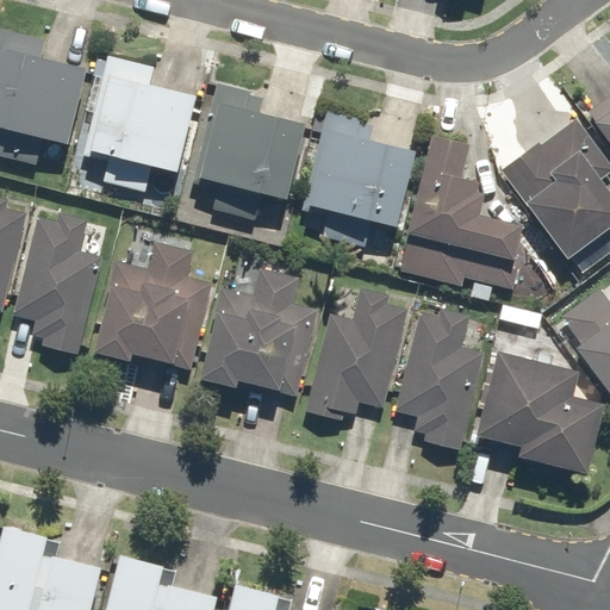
[(0,47),(0,154),(37,163),(44,136),(67,141),(85,68),(42,57),(47,39),(11,30),(6,49),(0,47)]
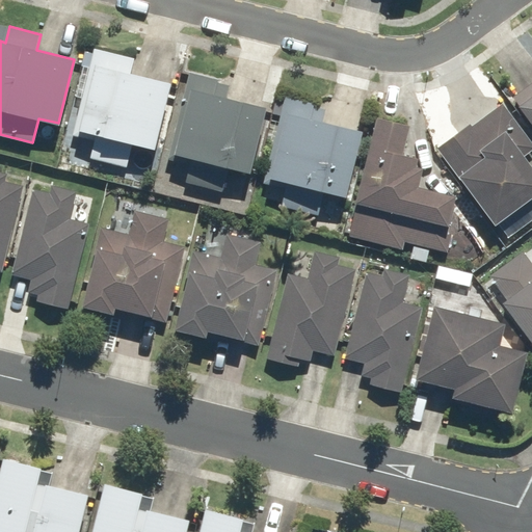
[(133,57),(94,48),(69,153),(126,166),(131,143),(154,150),(170,82),(130,73),(133,57)]
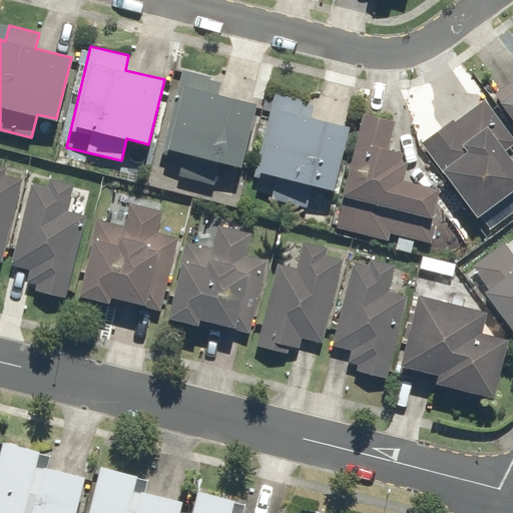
[(221,81),(181,73),(164,155),(182,158),(178,175),(214,182),(218,162),(242,167),(255,101),(219,93),(221,81)]
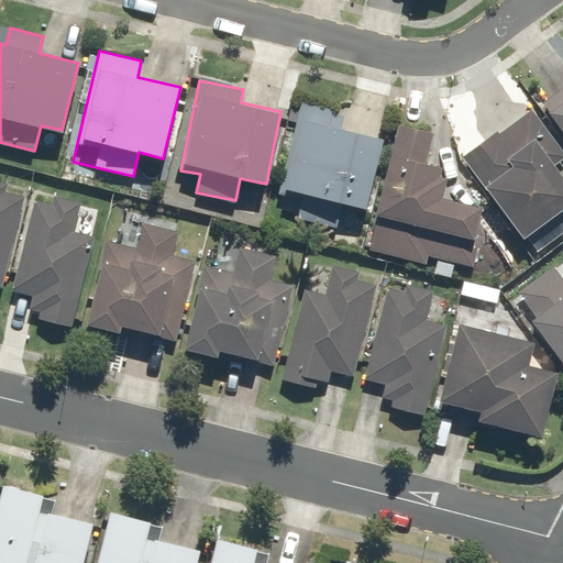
[(562,87),(541,103),(562,131),(562,87)]
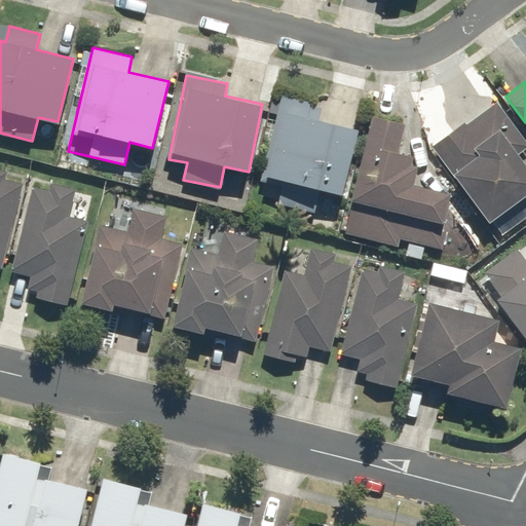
[(277,202),(314,212),(320,190),(341,195),(357,128),(318,119),(322,106),(279,96),(259,180),(282,186),(277,202)]
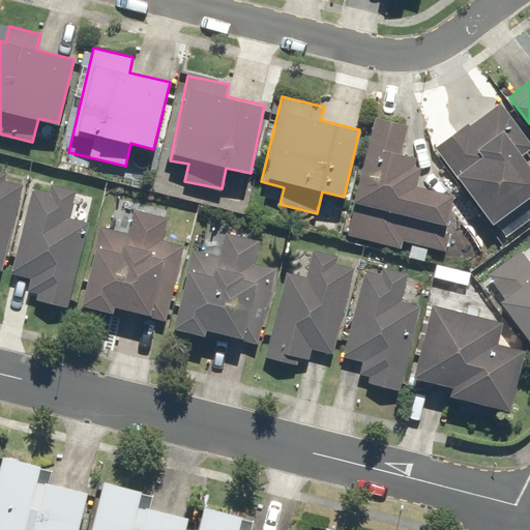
[(468,120),(434,146),(492,224),(529,195),(529,129),(513,109),(508,112),(500,101),(470,123),(468,120)]
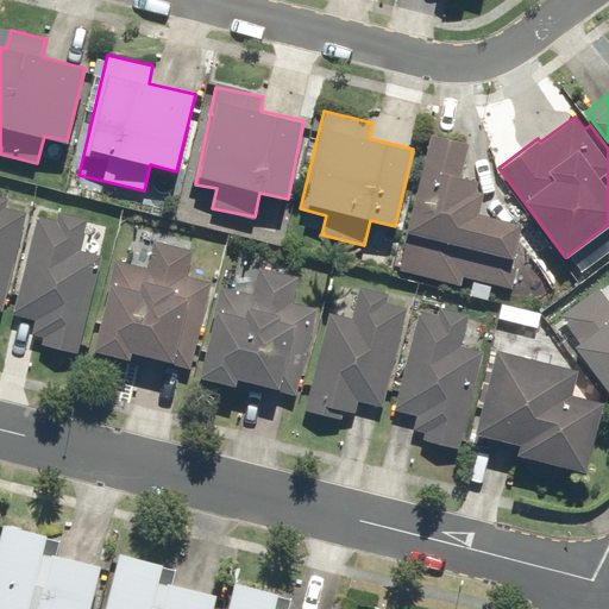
[(397,271),(463,287),(465,278),(513,289),(519,269),(510,267),(521,223),(477,212),(482,192),(473,189),(476,180),(460,176),(468,144),(429,136),(397,271)]
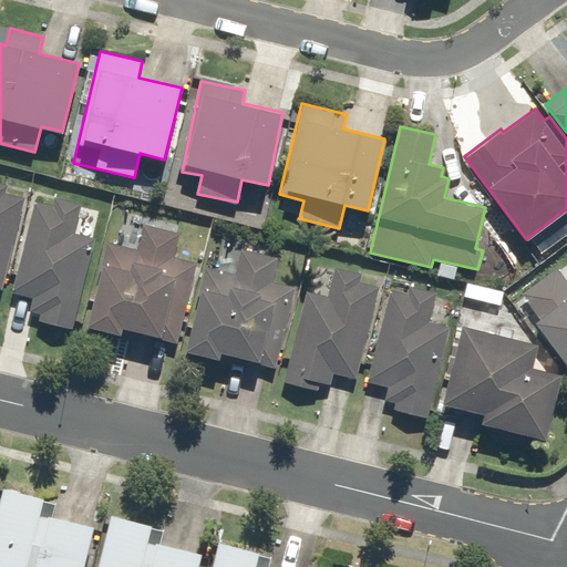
[(6,193),(8,186),(0,184),(0,289),(3,291),(27,197),(6,193)]
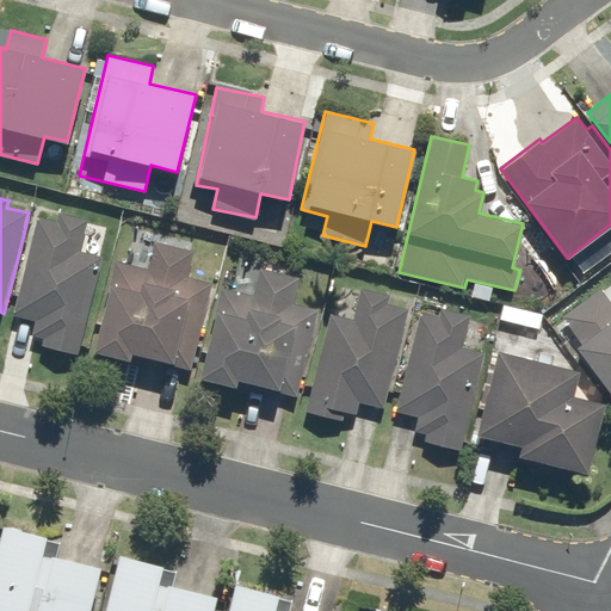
[(56,222),(37,217),(13,315),(32,320),(29,334),(47,339),(44,349),(79,356),(102,257),(80,252),(87,220),(59,213),(56,222)]
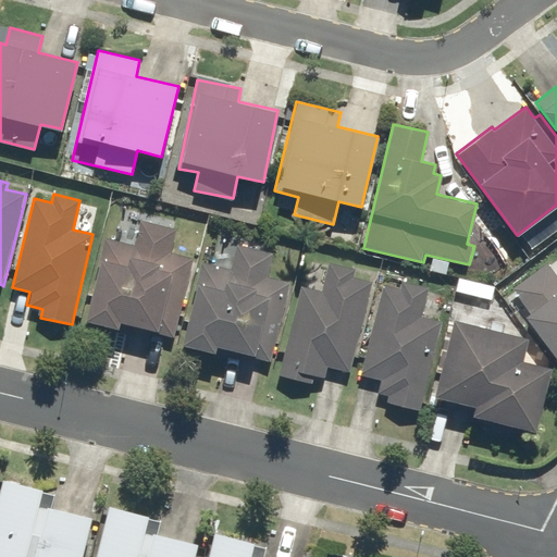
[(145,222),(139,246),(103,238),(84,321),(118,329),(120,322),(158,332),(170,280),(187,283),(193,259),(172,255),(177,230),(145,222)]
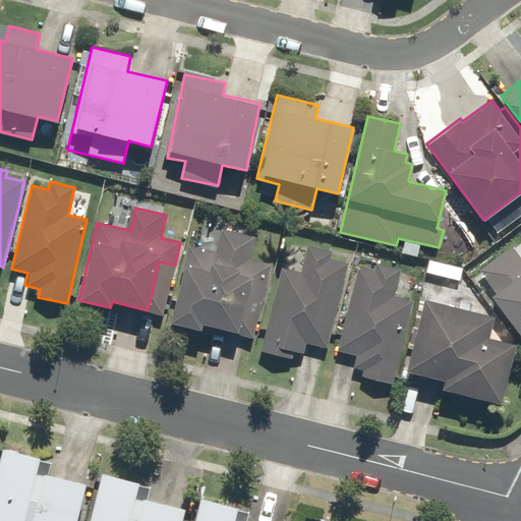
[(265,288),(271,265),(251,259),(256,235),(221,227),(216,252),(187,246),(170,322),(203,329),(204,324),(239,332),(249,285),(265,288)]
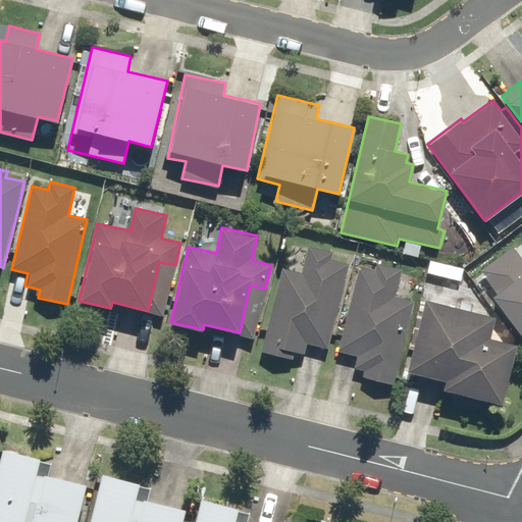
[(307,344),(329,349),(350,266),(331,261),(333,253),(308,247),(302,273),(280,267),(260,352),(291,359),(293,353),(304,355),(307,344)]
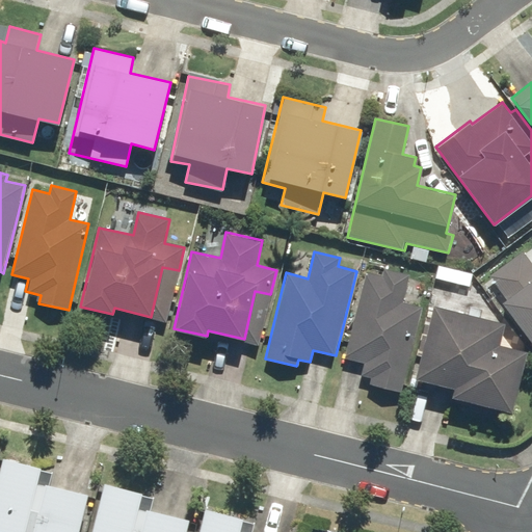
[(531,264),(522,251),(489,276),(507,299),(502,303),(531,342),(531,264)]
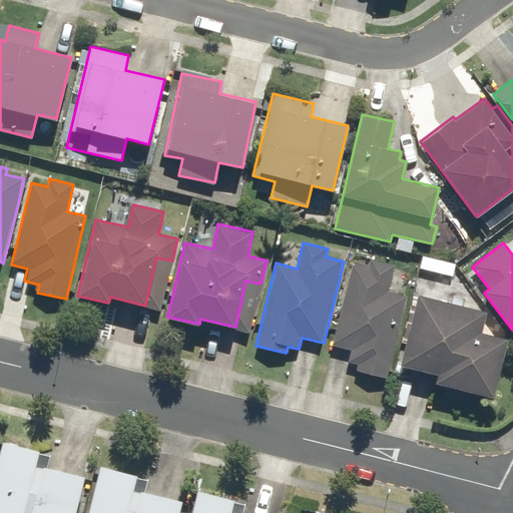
[(353,262),(330,345),(352,351),(349,361),(362,365),(360,371),(385,378),(408,297),(389,292),(396,270),(371,263),(370,267),(353,262)]
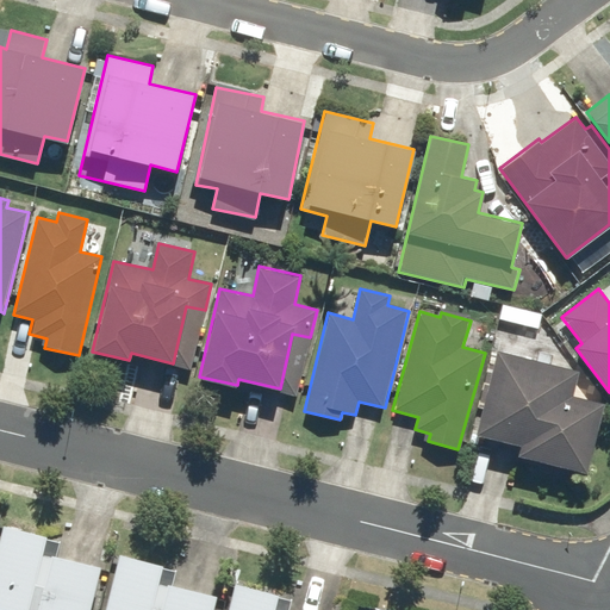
[(577,371),(496,350),(474,434),(521,446),(518,455),(587,472),(605,402),(571,393),(577,371)]
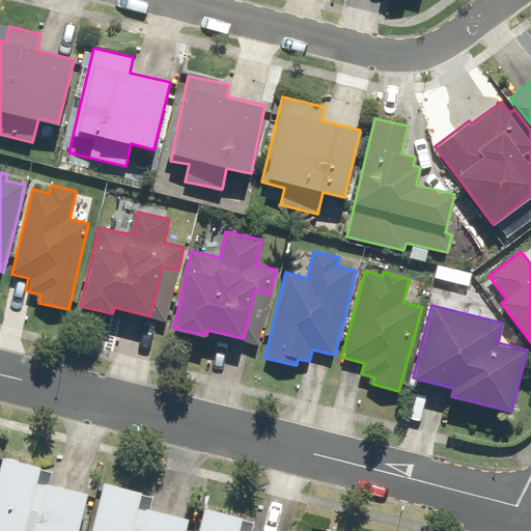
[(40,467),(2,456),(0,465),(0,530),(77,530),(88,493),(37,479),(40,467)]
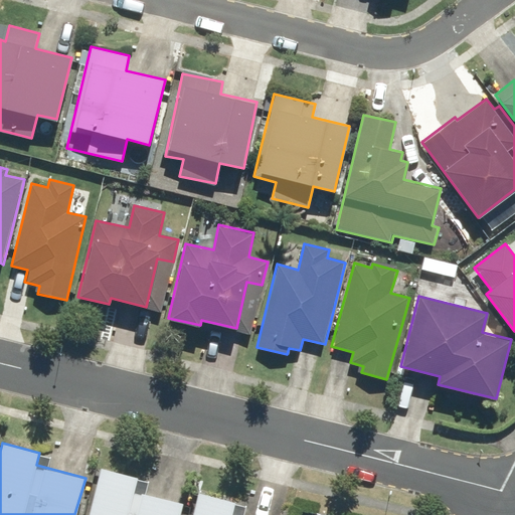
[(138,476),(99,467),(87,514),(178,514),(182,501),(135,490),(138,476)]
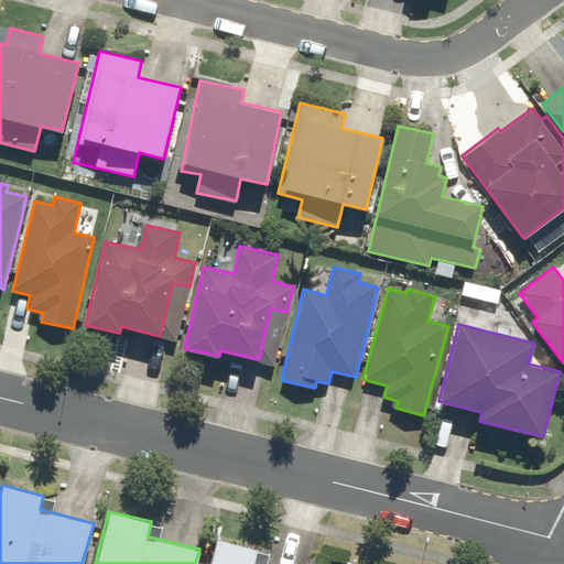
[(256,549),(215,539),(208,563),(259,563),(252,563),(256,549)]
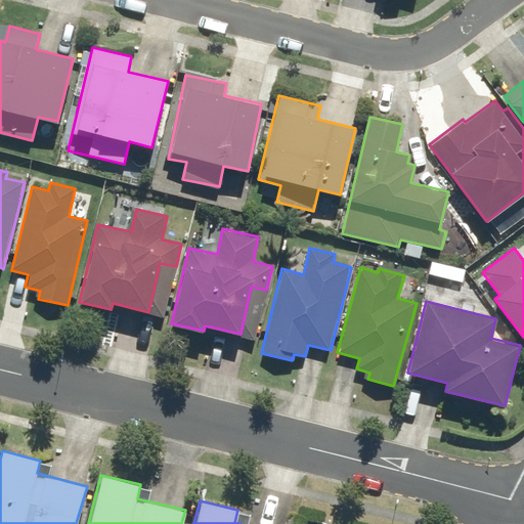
All buildings are outlined.
